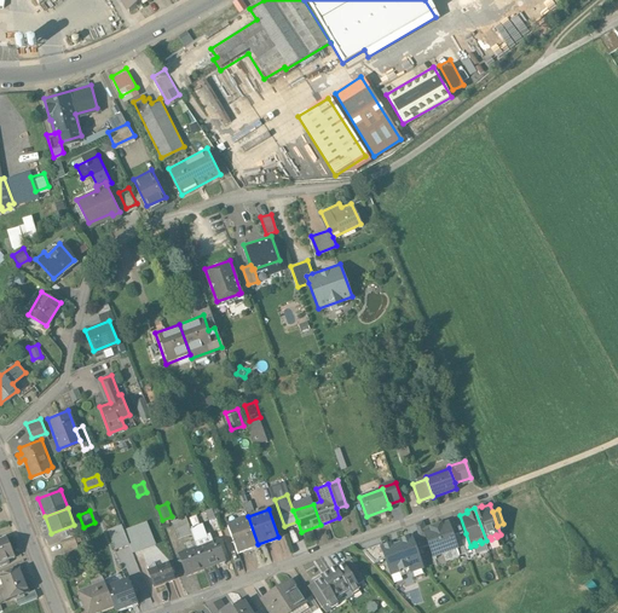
[(178,535),(192,530),(188,516),(186,514),(177,518),(175,515),(174,515),(174,518),(173,519),(178,535)]
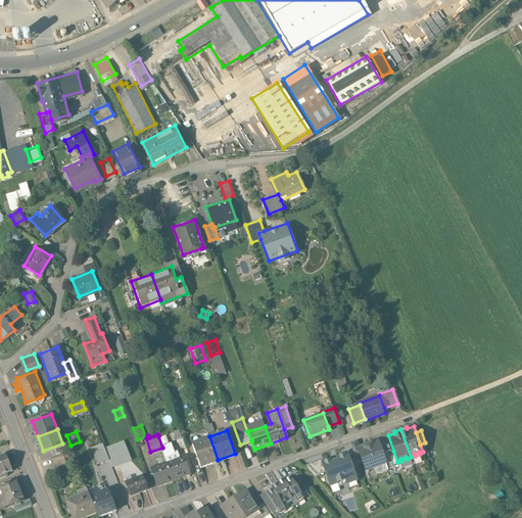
[(162,448),(163,450),(173,446),(170,439),(168,439),(167,434),(158,436),(162,448)]
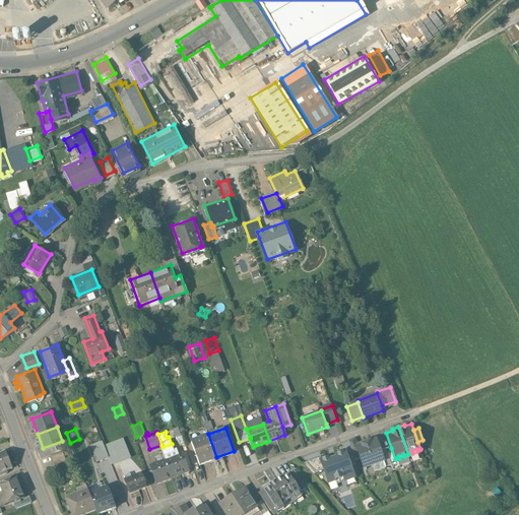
[(216,457),(208,434),(191,440),(200,463),(216,457)]
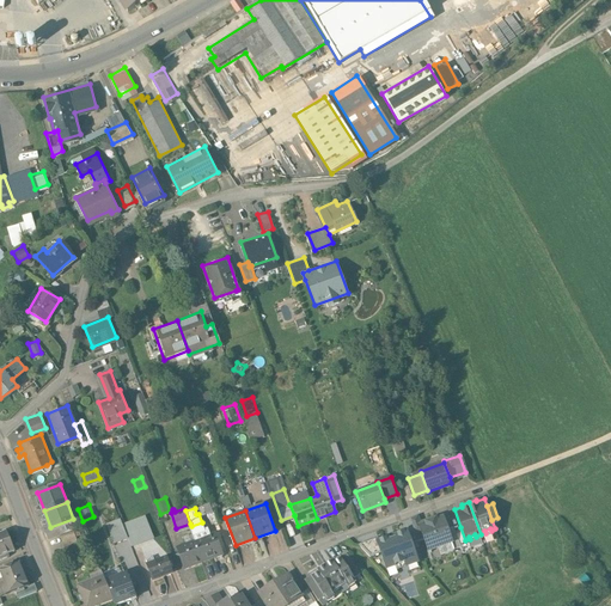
[(420,520),(415,522),(420,534),(425,548),(445,540),(435,515),(420,520)]
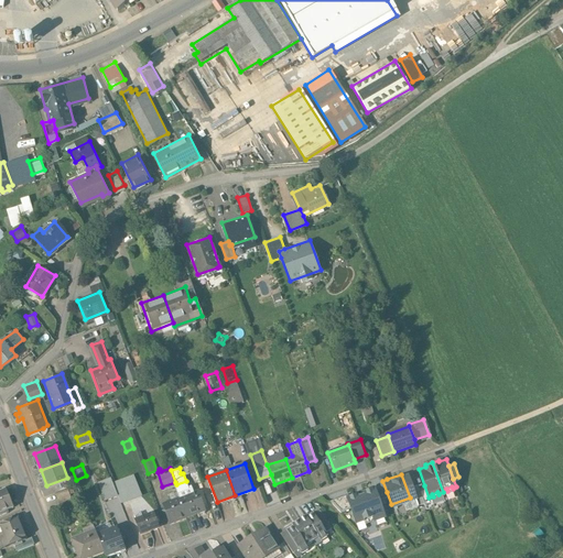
[(109,476),(97,480),(104,498),(117,492),(115,485),(110,476),(109,476)]
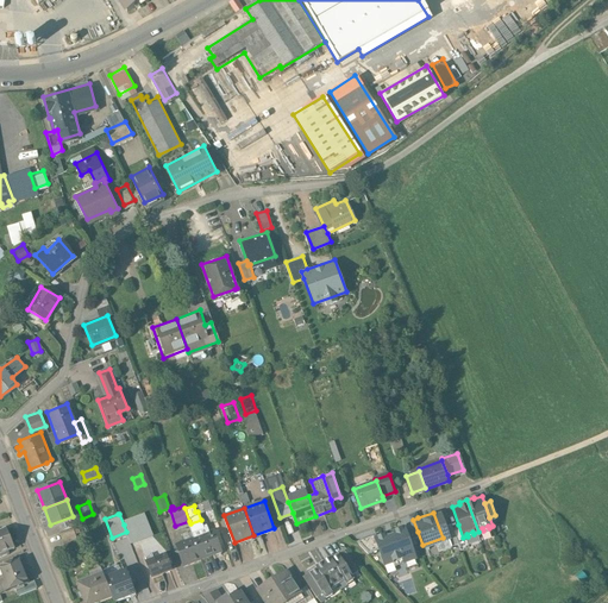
[(413,520),(418,517),(417,515),(407,517),(413,533),(418,532),(413,520)]
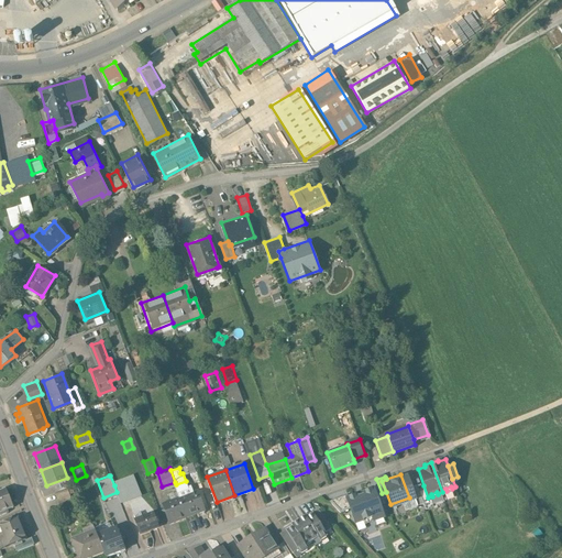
[(207,510),(199,489),(190,492),(186,481),(176,484),(177,489),(187,516),(207,510)]
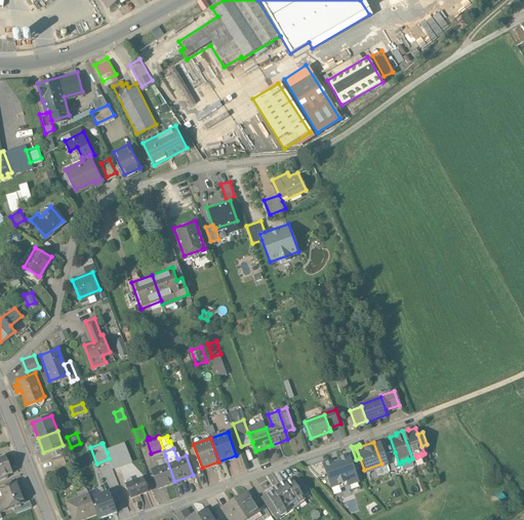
[(116,449),(107,452),(109,458),(112,468),(128,462),(125,453),(118,455),(116,449)]
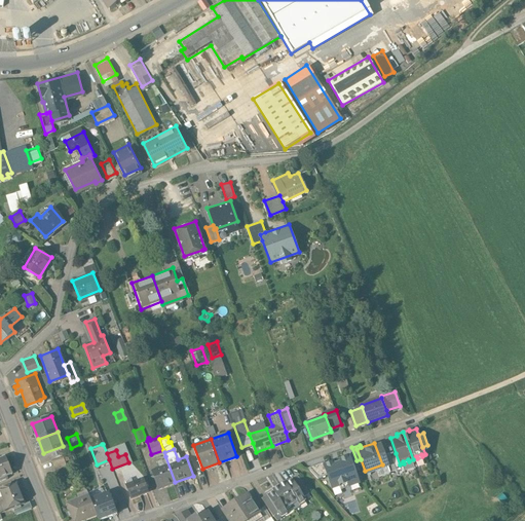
[(351,450),(345,452),(349,467),(355,464),(351,450)]
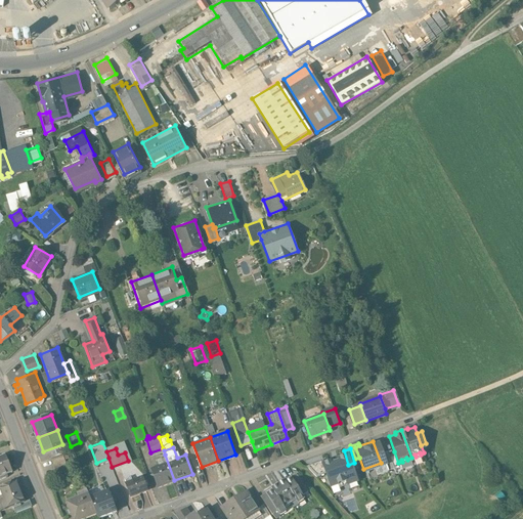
[(344,450),(318,460),(321,469),(324,479),(339,474),(341,479),(352,476),(348,465),(344,450)]
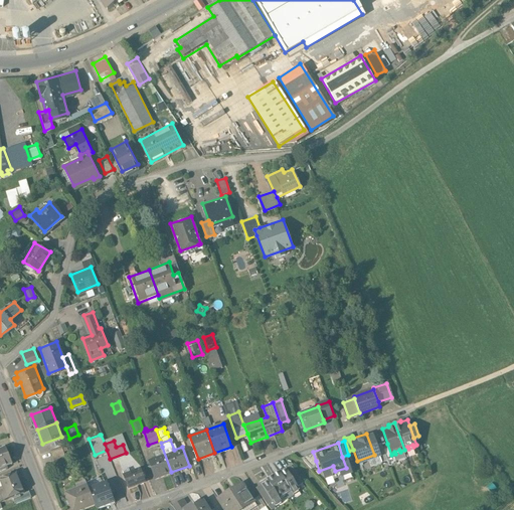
[(391,455),(387,444),(382,446),(390,464),(394,462),(391,455)]
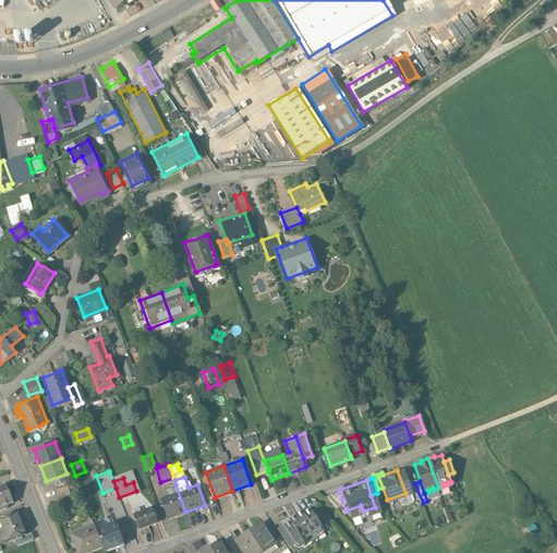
[(14,501),(8,482),(0,485),(0,506),(1,508),(9,505),(9,503),(14,501)]
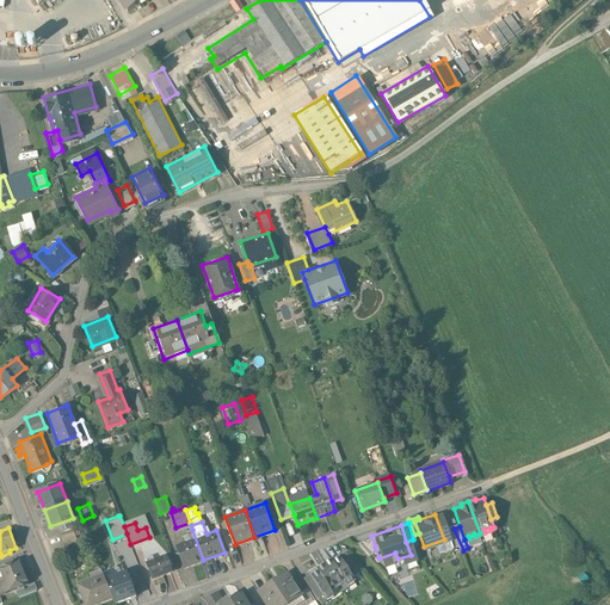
[(84,543),(78,528),(60,535),(65,550),(84,543)]
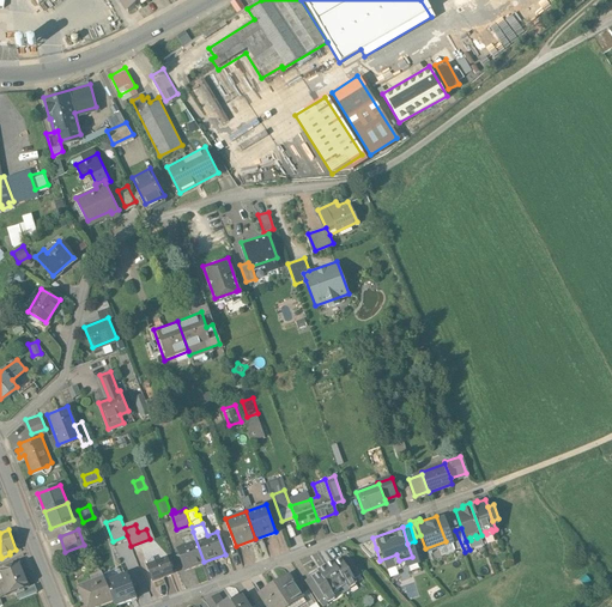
[(204,562),(193,532),(183,535),(186,542),(177,546),(186,569),(204,562)]
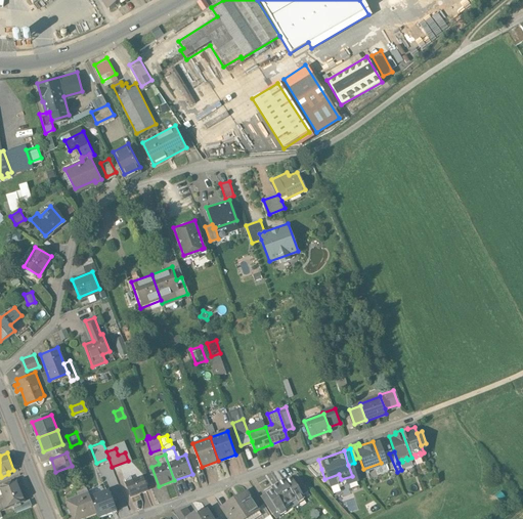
[(321,469),(318,460),(302,465),(309,473),(321,469)]
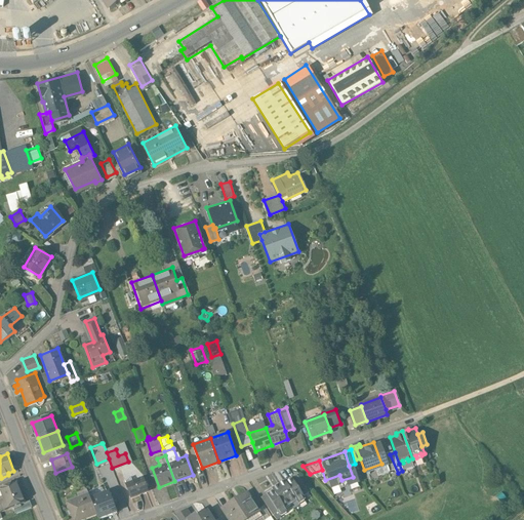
[(296,476),(291,479),(301,495),(308,492),(296,476)]
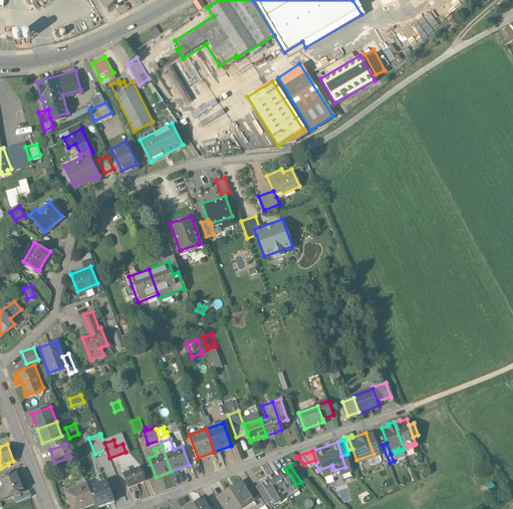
[(146,479),(142,467),(124,473),(130,486),(146,479)]
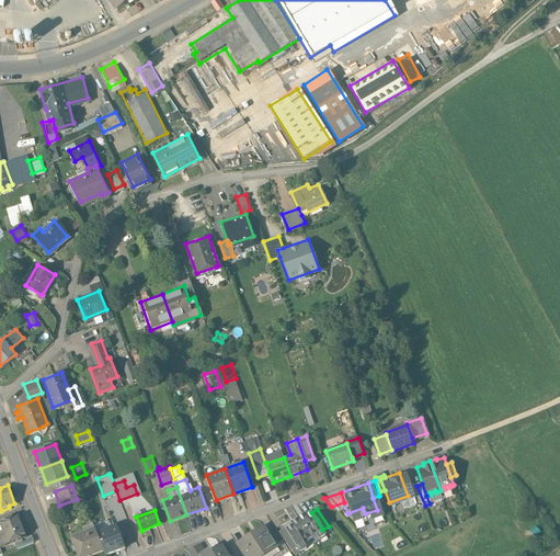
[(305,513),(297,518),(310,537),(317,534),(319,537),(326,534),(322,530),(311,512),(306,515),(305,513)]
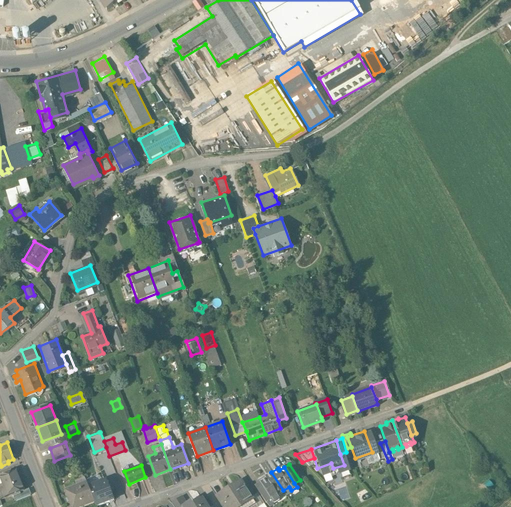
[(23,488),(15,468),(0,474),(0,478),(4,488),(0,489),(0,497),(12,493),(23,488)]
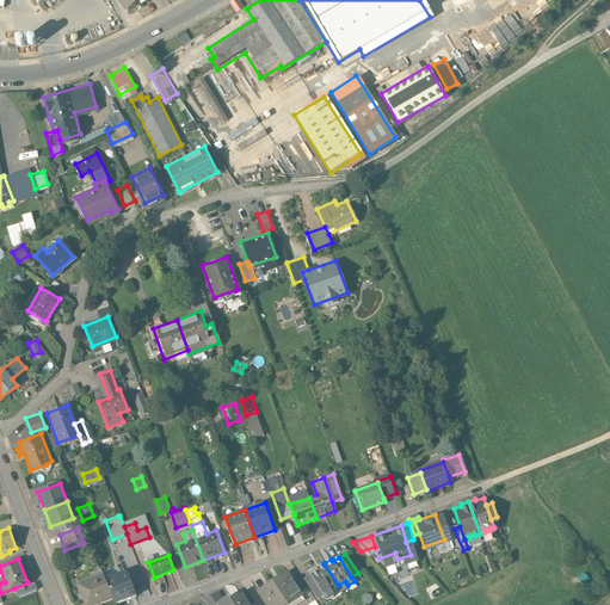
[(338,585),(324,563),(316,568),(318,572),(313,575),(325,593),(328,598),(334,594),(331,590),(338,585)]
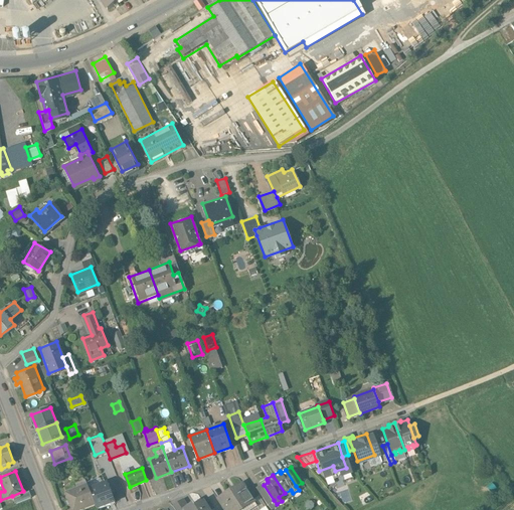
[(83,509),(94,506),(96,505),(90,489),(87,482),(62,491),(69,509),(83,509)]
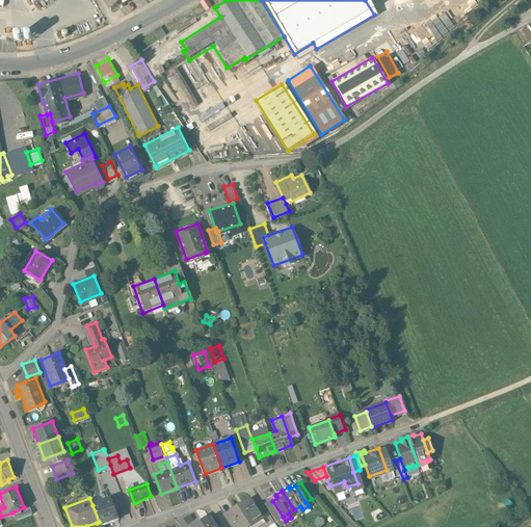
[(110,499),(93,505),(99,522),(100,525),(117,518),(110,499)]
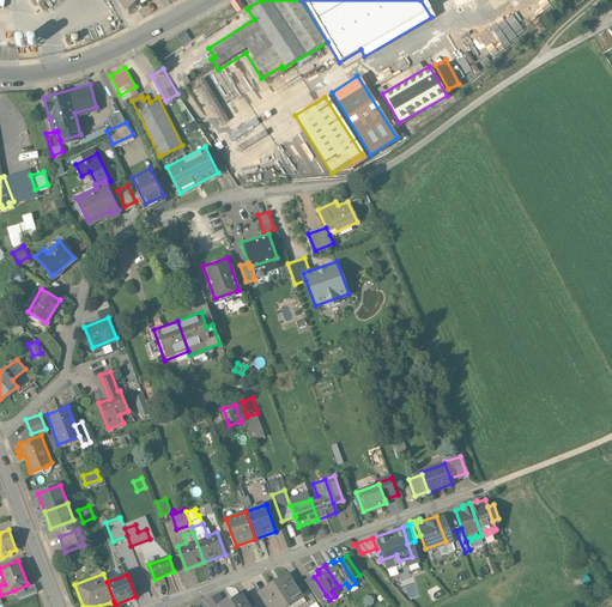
[(298,594),(286,575),(272,583),(286,606),(288,606),(302,599),(298,594)]
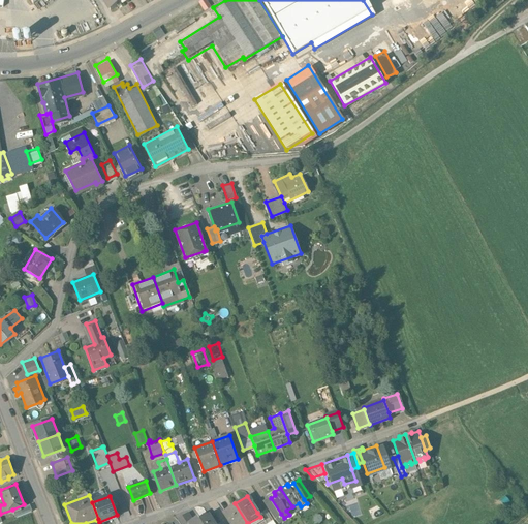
[(271,498),(265,501),(275,518),(281,514),(271,498)]
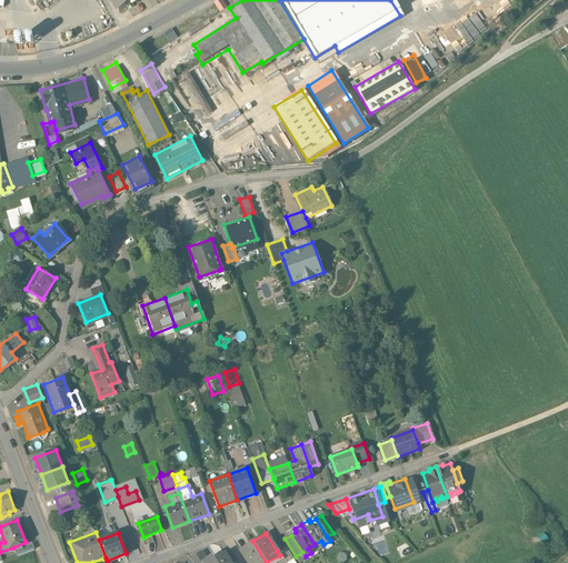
[(26,542),(13,548),(16,554),(33,548),(30,540),(26,542)]
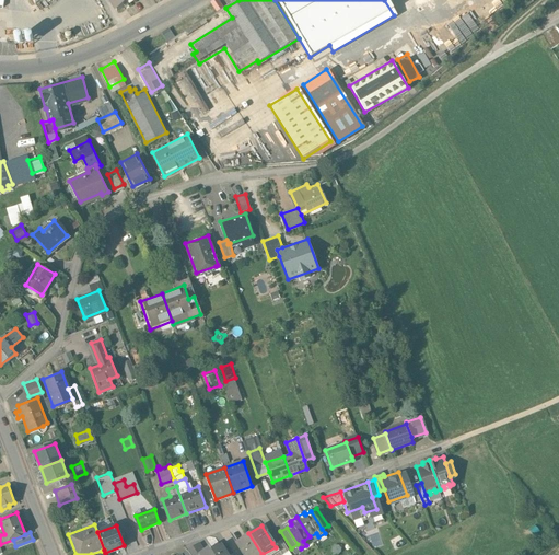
[(261,554),(248,533),(235,542),(244,554),(261,554)]
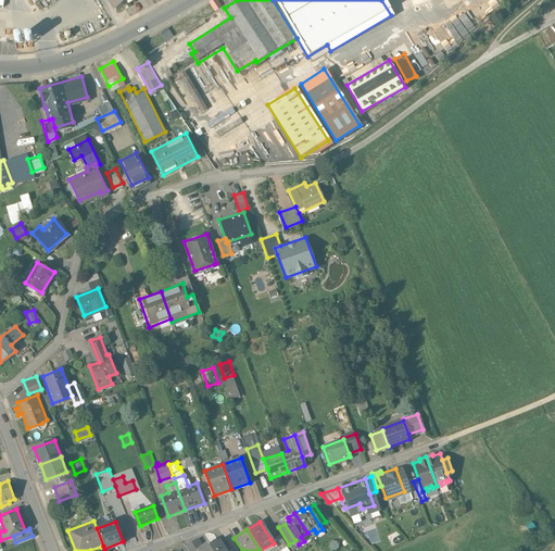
[(278,535),(270,539),(274,543),(277,550),(286,545),(278,535)]
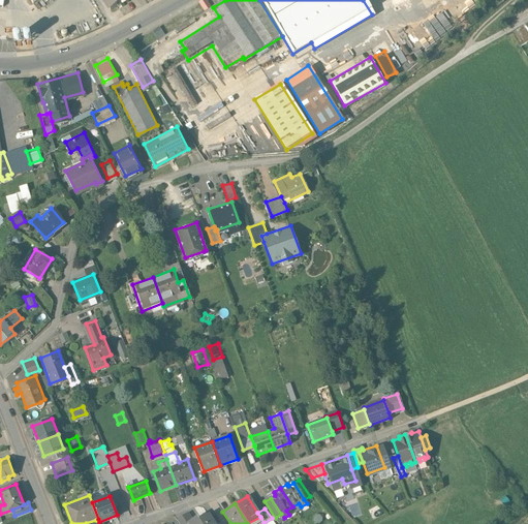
[(214,512),(209,515),(214,523),(219,523),(221,523),(214,512)]
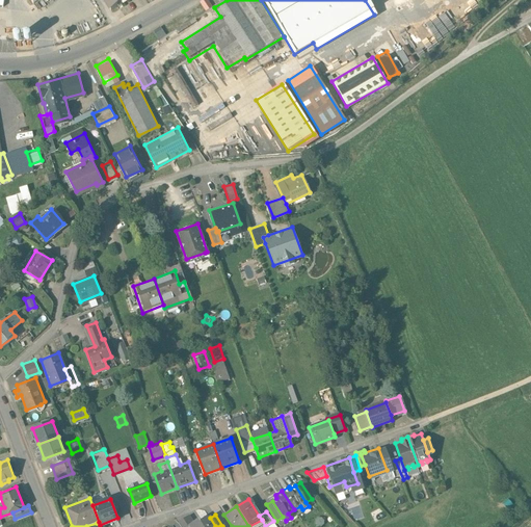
[(187,526),(191,523),(186,516),(177,522),(180,526),(187,526)]
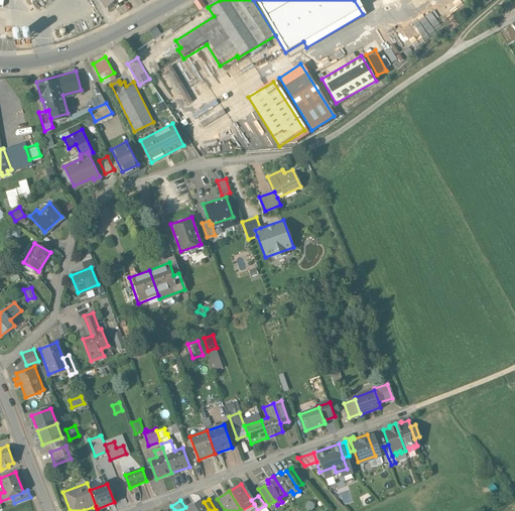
[(209,510),(204,502),(203,501),(195,506),(191,503),(185,507),(181,510),(209,510)]
